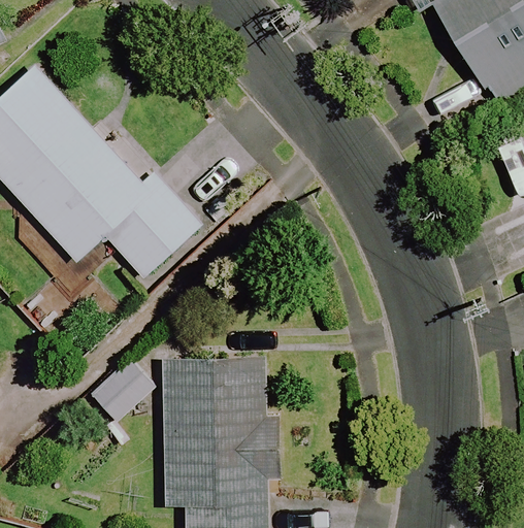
[(523,0),(408,0),(418,13),(431,5),(495,105),(523,87),(523,0)]
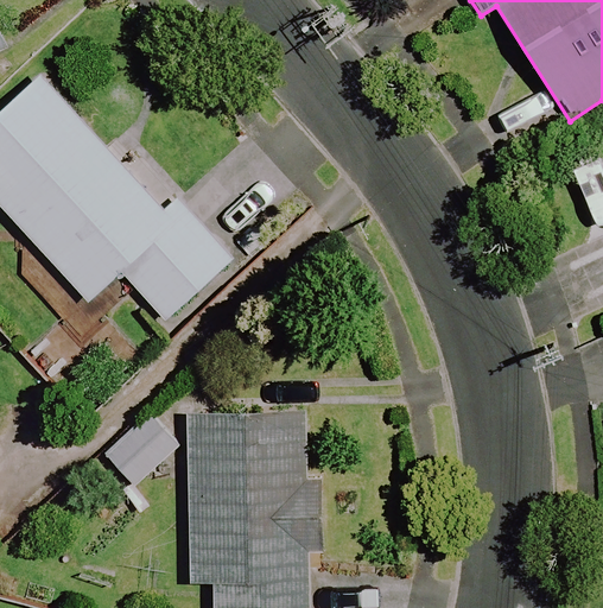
[(127,172),(39,76),(0,111),(0,206),(87,302),(119,273),(163,321),(229,261),(139,162),(127,172)]
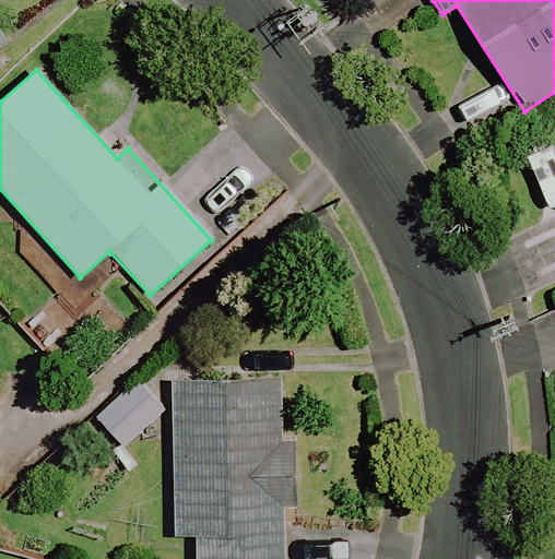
[(285,558),(288,382),(175,380),(172,535),(197,536),(196,558),(285,558)]
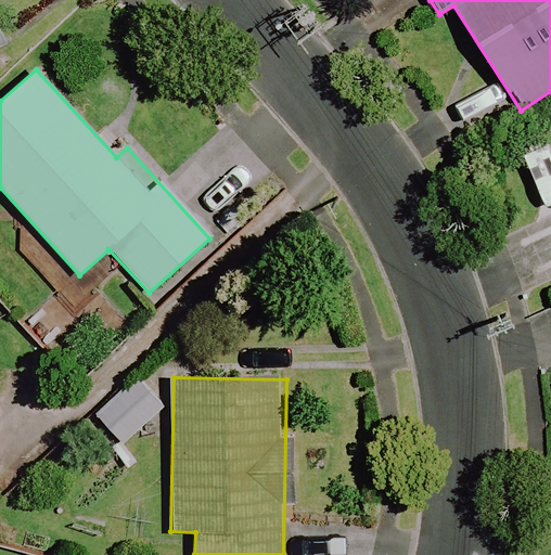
[(98,415),(124,442),(161,408),(135,381),(98,415)]
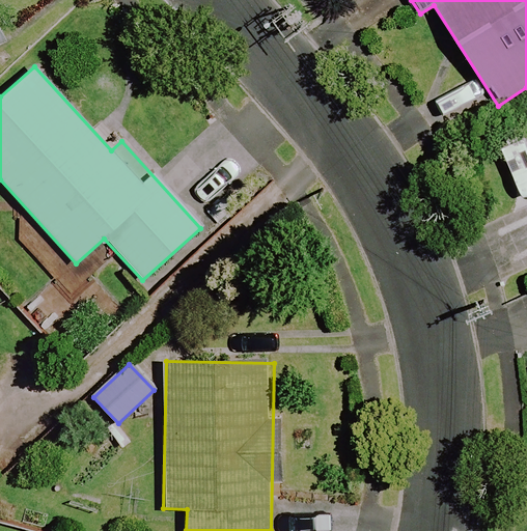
All buildings are outlined.
